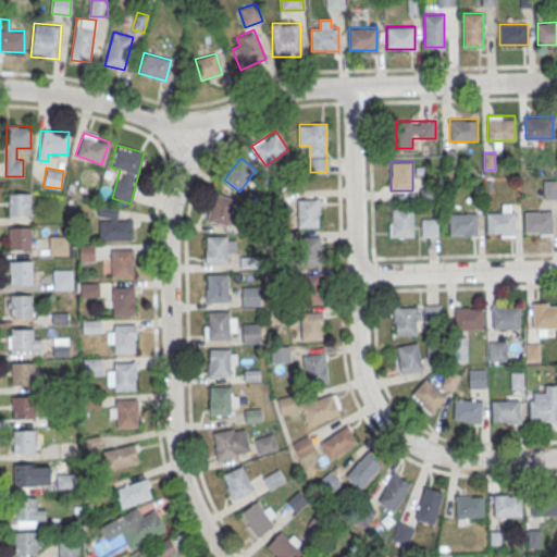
[(556,180),(544,180),(544,197),(556,197),(556,180)]
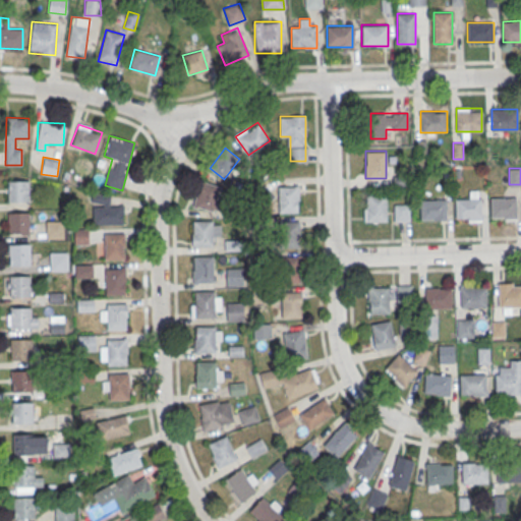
[(217,212),(224,187),(201,180),(193,205),(217,212)]
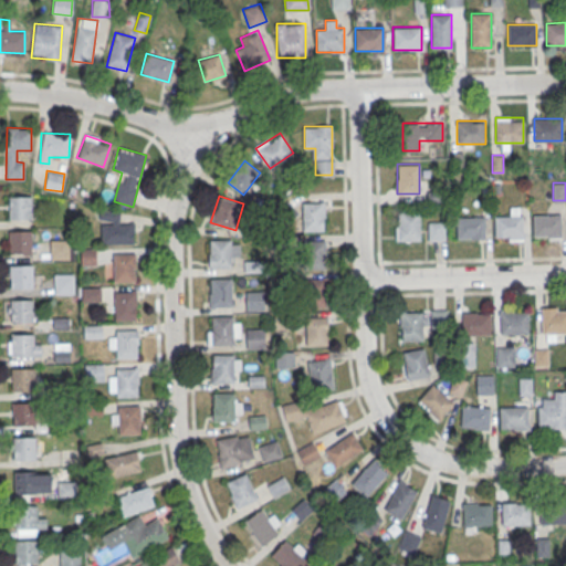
[(8,198),(30,198),(31,221),(8,221),(8,198)]
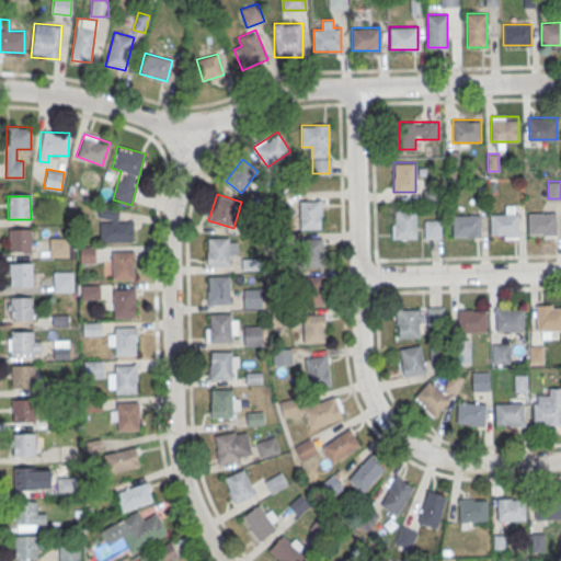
[(300,201),(300,228),(321,228),(321,201),(300,201)]
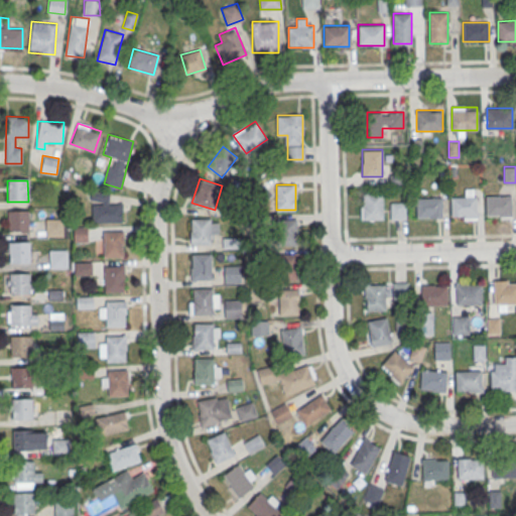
[(122,222),(122,204),(109,204),(109,190),(92,190),(92,222),(122,222)]
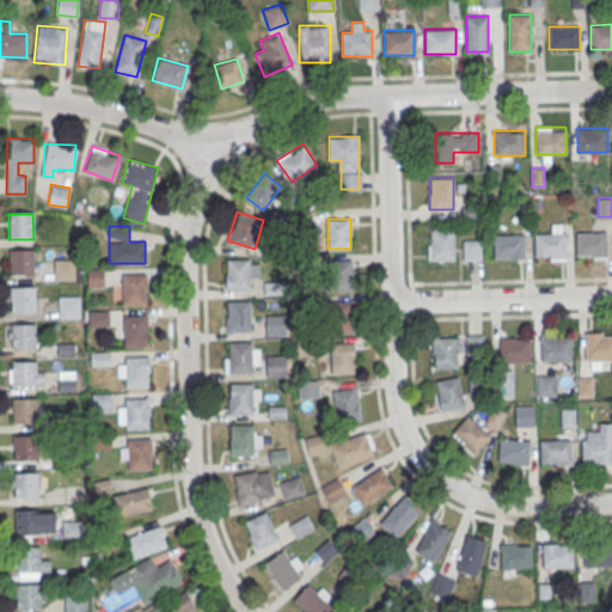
[(453,228),(429,228),(429,259),(453,259),(453,228)]
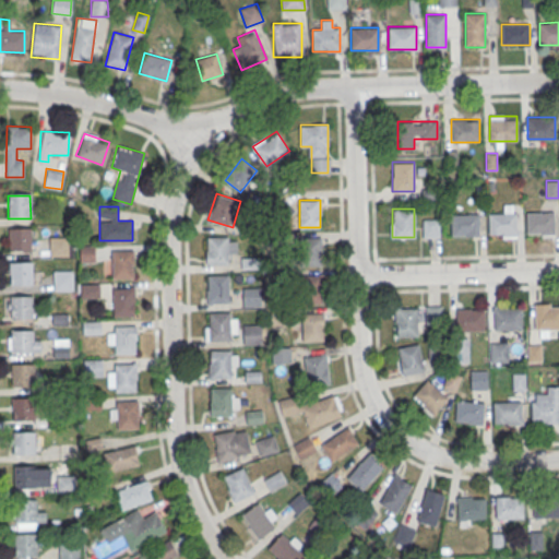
[(488,215),(515,214),(516,237),(502,237),(502,236),(488,236),(488,215)]
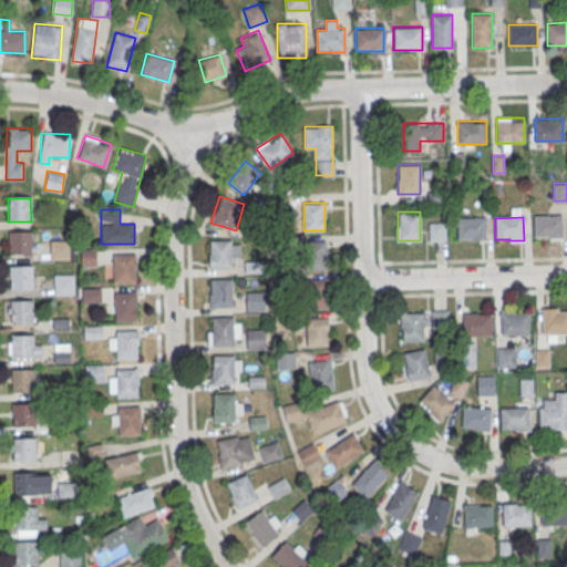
[(533,217),(562,217),(562,239),(547,240),(547,238),(534,239),(533,217)]
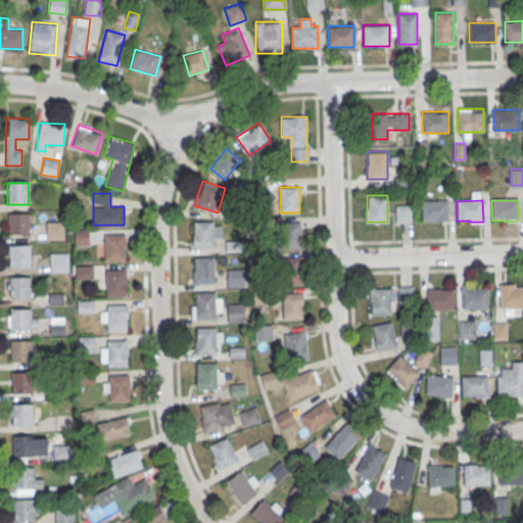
[(422,202),(447,201),(448,223),(435,223),(435,222),(422,223),(422,202)]
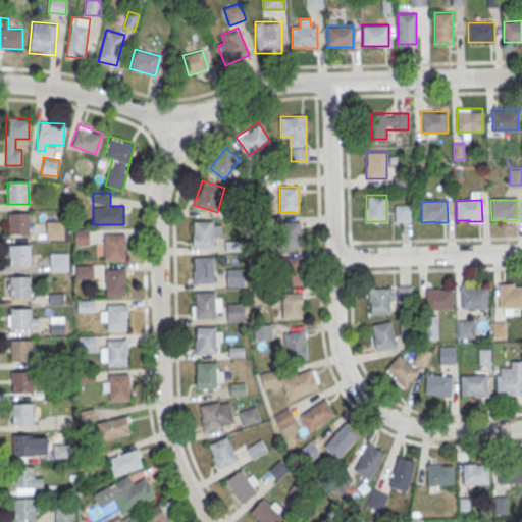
[(410,204),(395,204),(395,221),(410,221),(410,204)]
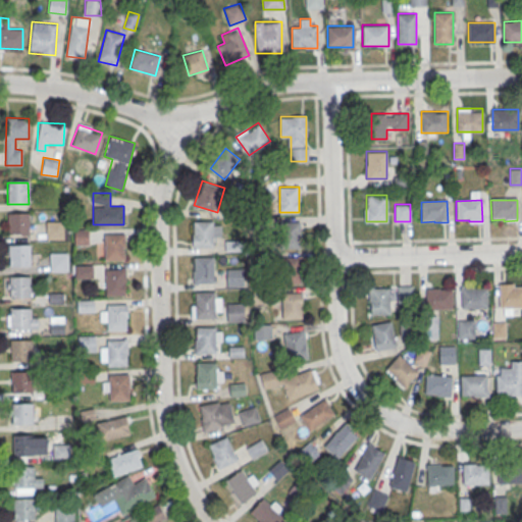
[(7,214),(29,214),(29,236),(8,236),(7,214)]
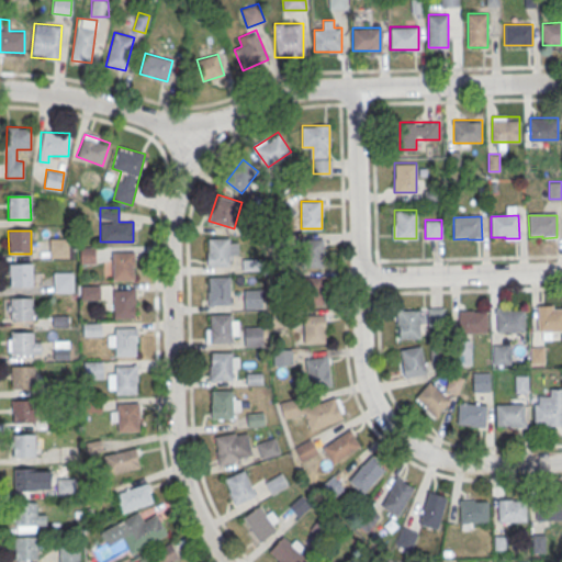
[(68,256),(68,237),(49,237),(49,256),(68,256)]
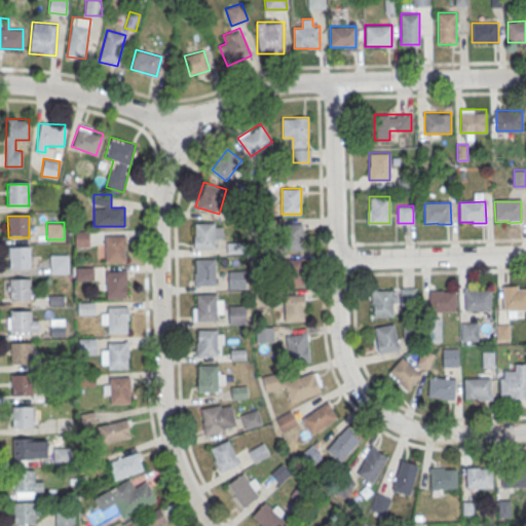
[(287,250),(302,249),(302,223),(287,223),(287,250)]
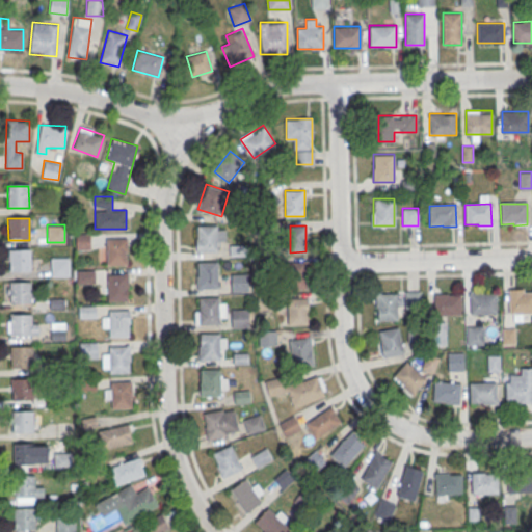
[(196,227),(216,227),(216,254),(195,254),(195,240),(196,240),(196,227)]
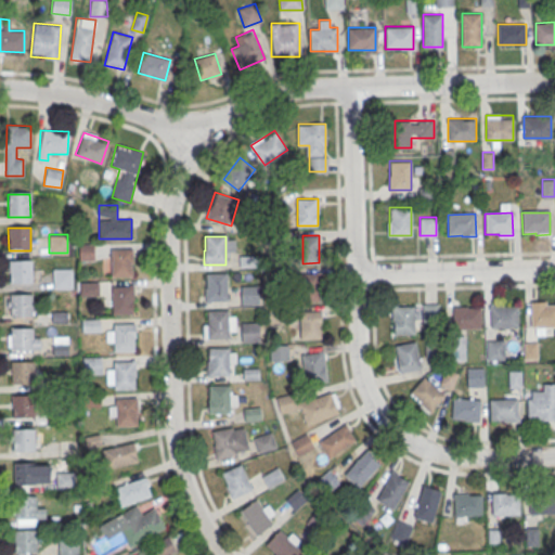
[(93,259),(93,243),(80,243),(80,259),(93,259)]
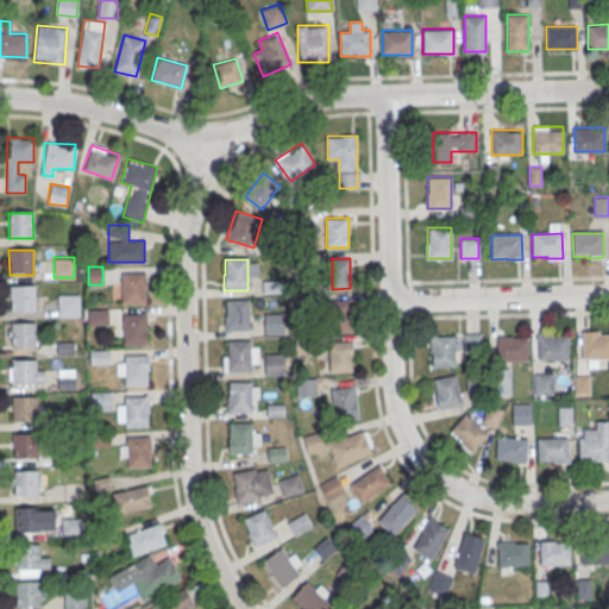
[(144,306),(121,306),(121,275),(145,275),(145,290),(144,290),(144,306)]
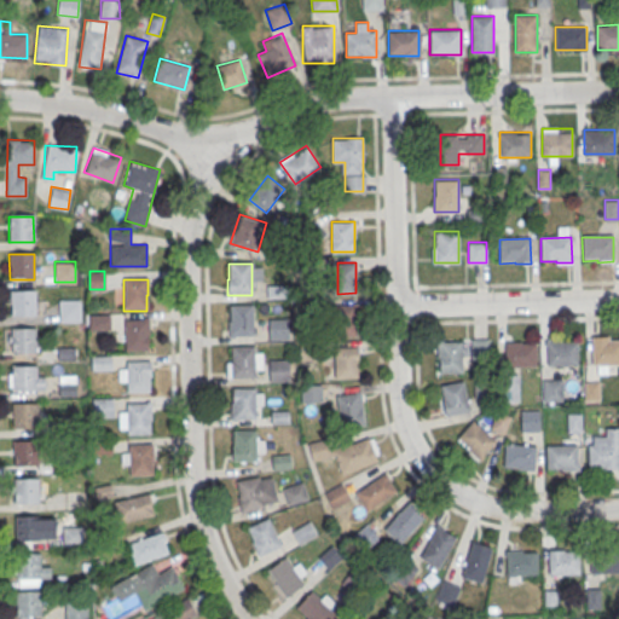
[(10,291),(35,291),(35,317),(11,317),(10,291)]
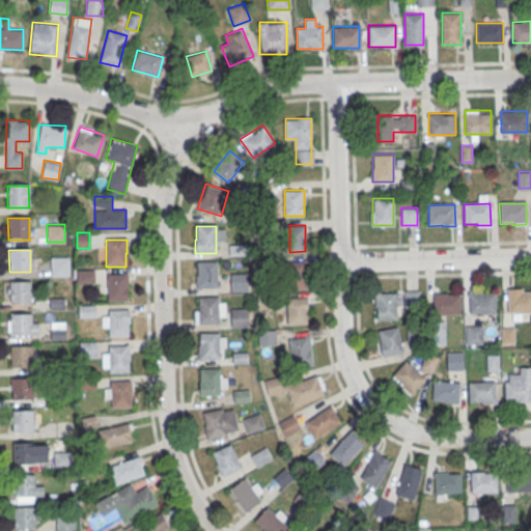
[(52,257),(52,274),(68,274),(68,257),(52,257)]
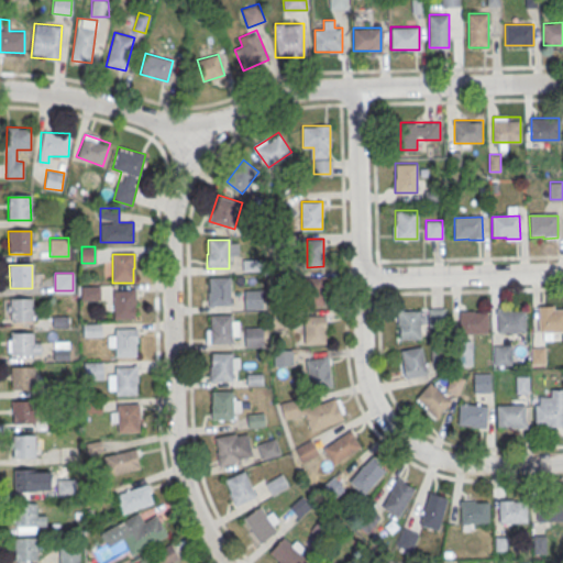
[(308,305),(326,305),(326,276),(308,276),(308,305)]
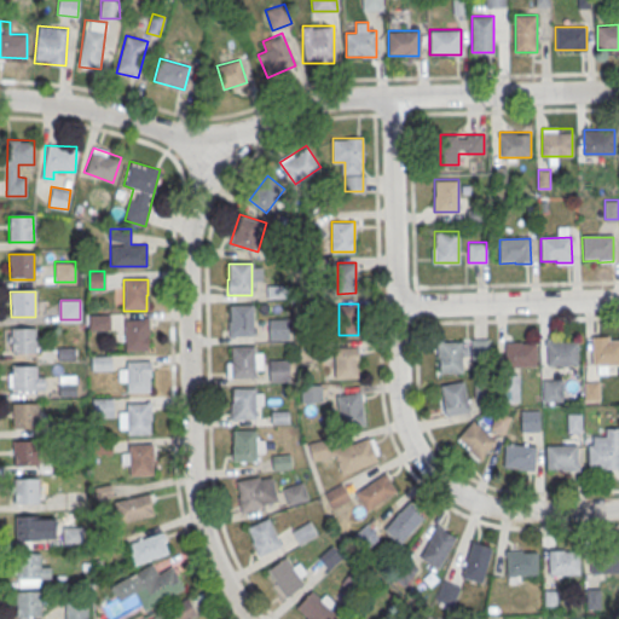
[(229,306),(253,306),(253,337),(229,337),(229,322),(230,322),(229,306)]
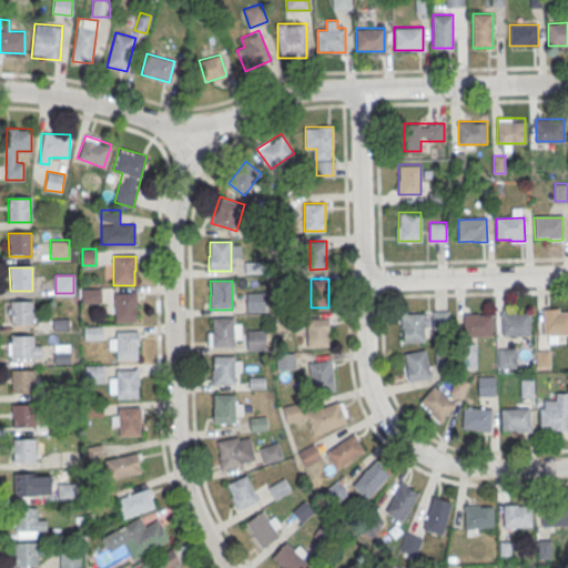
[(82,303),(101,303),(101,288),(82,288),(82,303)]
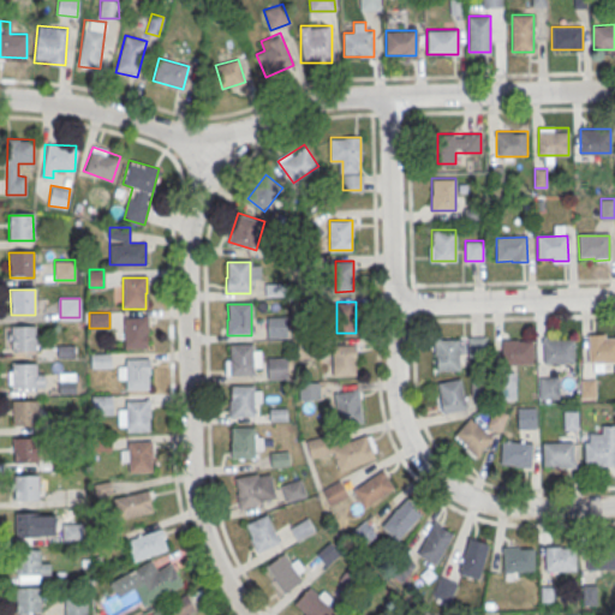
[(287,316),(267,316),(267,338),(287,338),(287,316)]
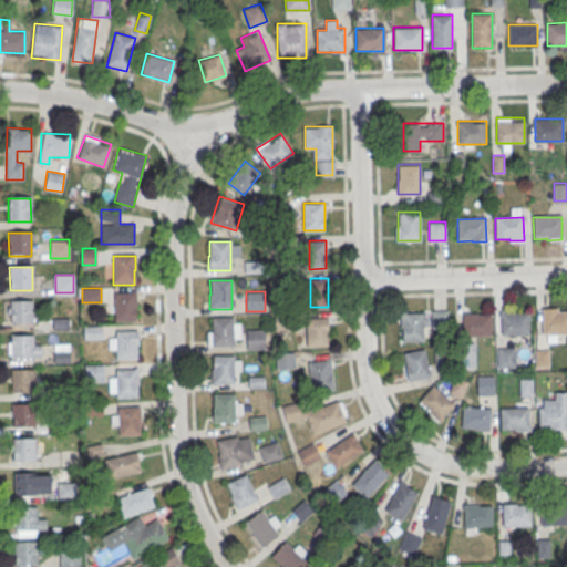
[(135,323),(114,323),(114,295),(136,295),(136,309),(135,309),(135,323)]
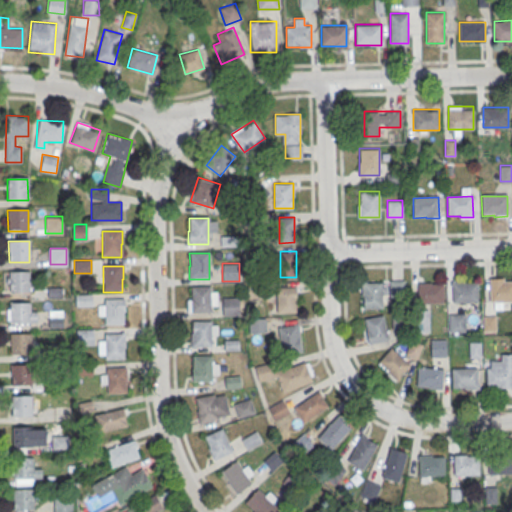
[(9,272),(29,272),(29,293),(9,293),(9,272)]
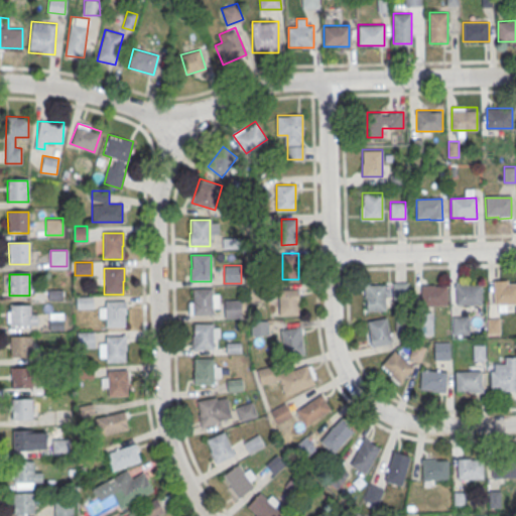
[(515,280),(493,280),(493,304),(515,303),(515,280)]
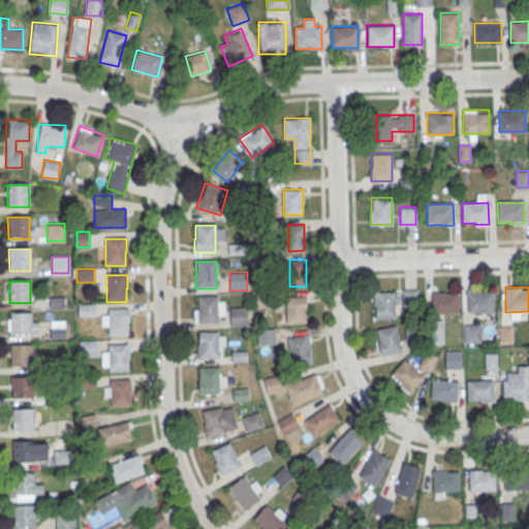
[(374,290),(374,318),(395,318),(395,307),(417,307),(417,290),(374,290)]
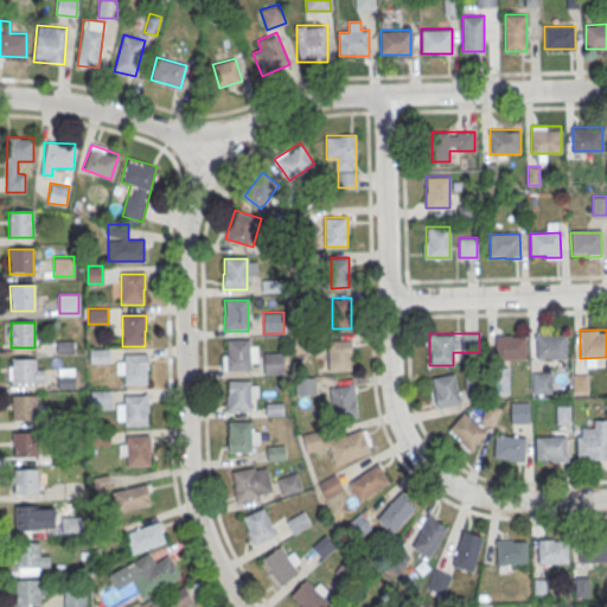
[(496,359),(525,359),(525,334),(496,334),(496,359)]
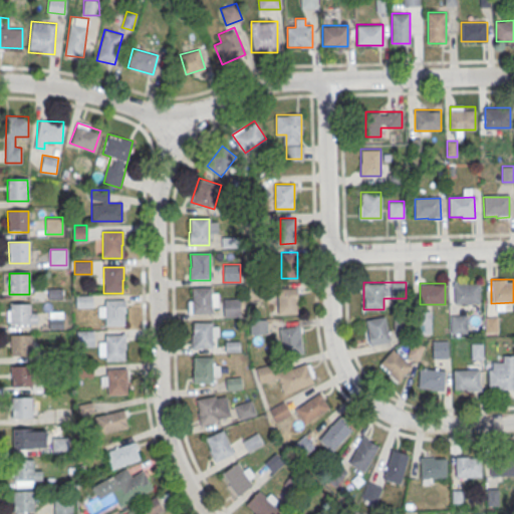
[(480,283),(455,283),(455,303),(480,303),(480,283)]
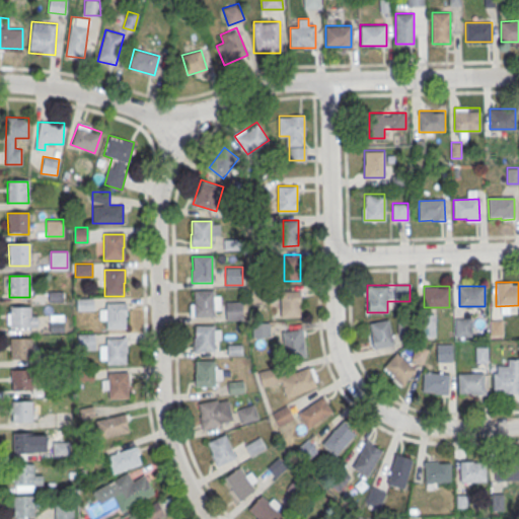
[(281,290),(281,316),(301,316),(301,290),(281,290)]
